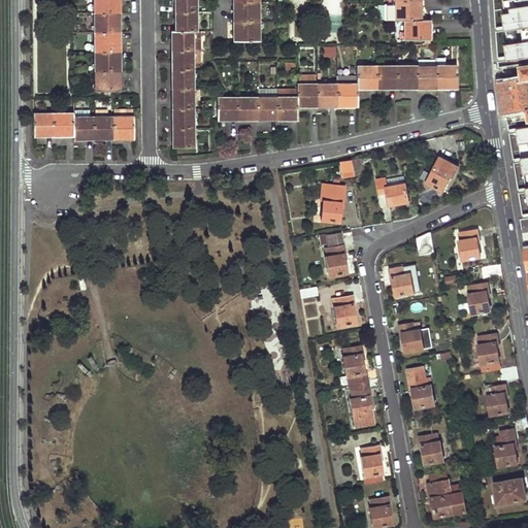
[(119,0),(94,0),(94,13),(119,12),(119,2),(119,0)]
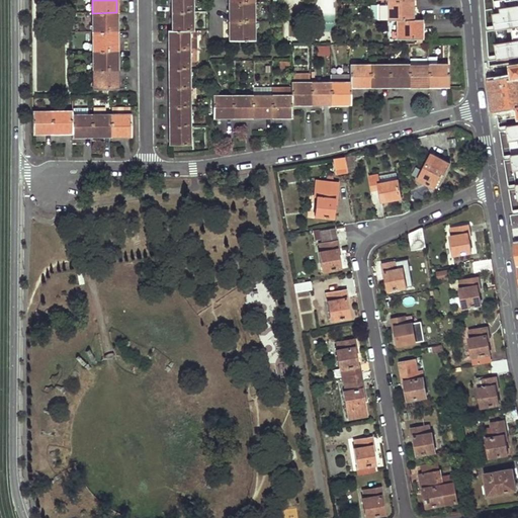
[(192,0),(171,0),(172,2),(172,10),(193,10),(192,0)]
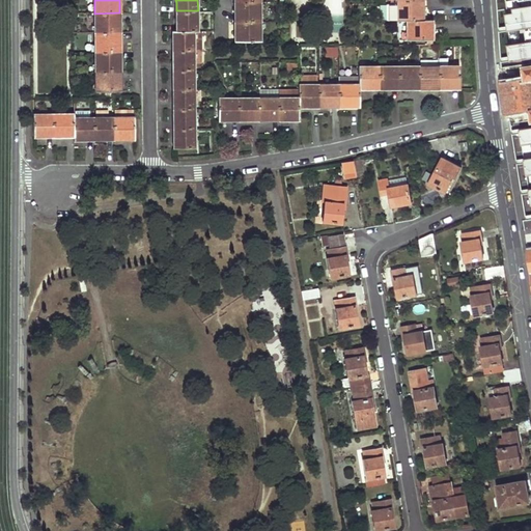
[(259,0),(253,0),(233,0),(233,10),(233,21),(260,20),(259,0)]
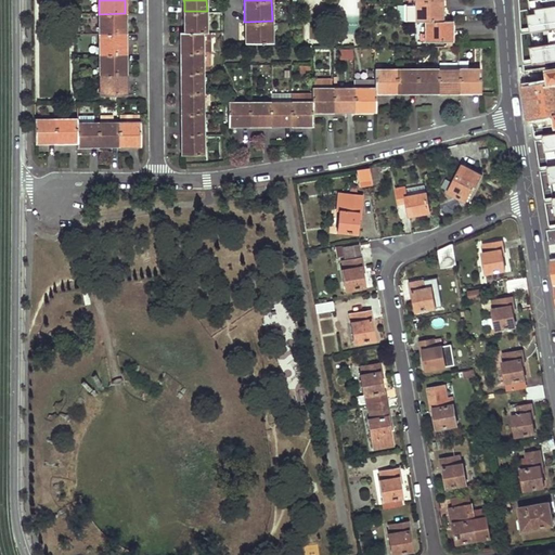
[(413,0),(414,3),(404,3),(404,20),(424,20),(441,20),(441,12),(441,0),(413,0)]
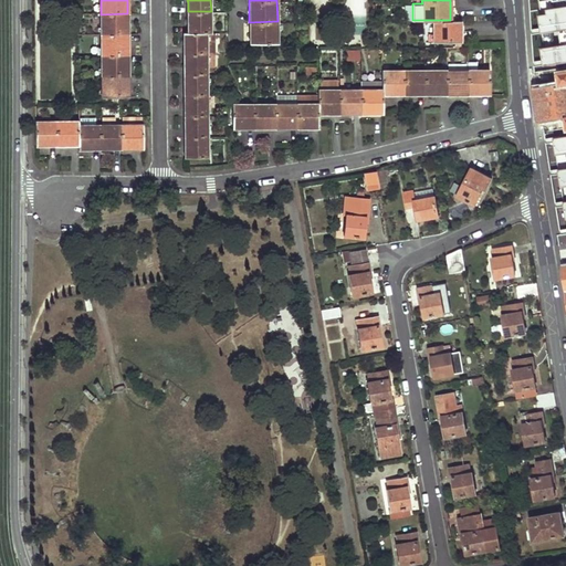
[(565,4),(545,8),(546,12),(536,13),(542,49),(555,46),(565,44),(565,4)]
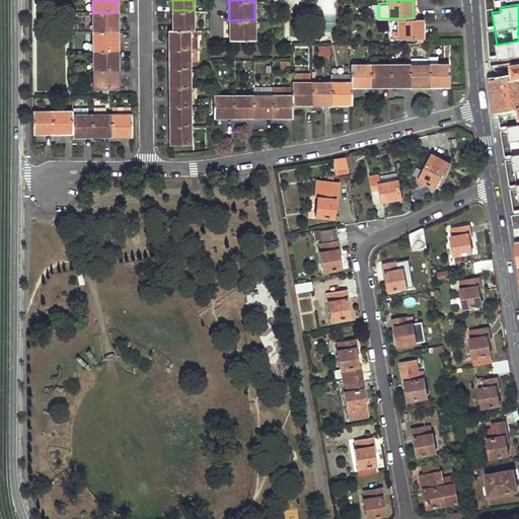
[(194,10),(172,10),(172,20),(172,29),(194,29),(194,10)]
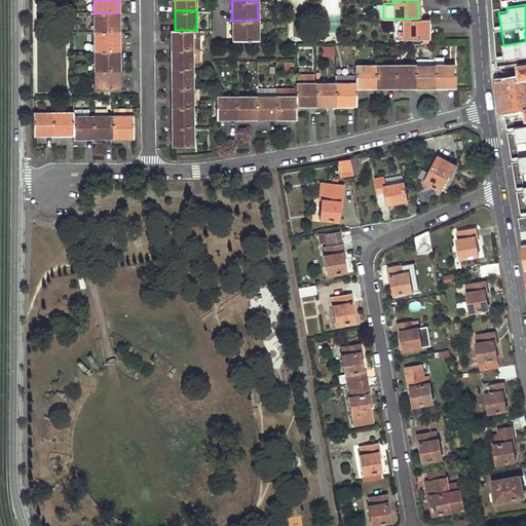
[(118,12),(94,13),(94,33),(119,32),(119,21),(118,12)]
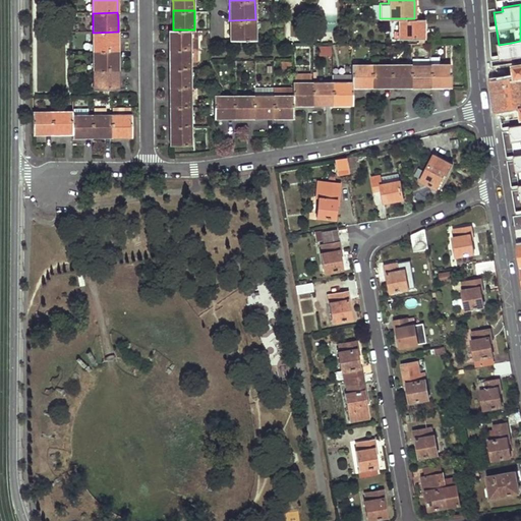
[(398,18),(398,39),(423,39),(423,31),(423,18),(414,18),(398,18)]
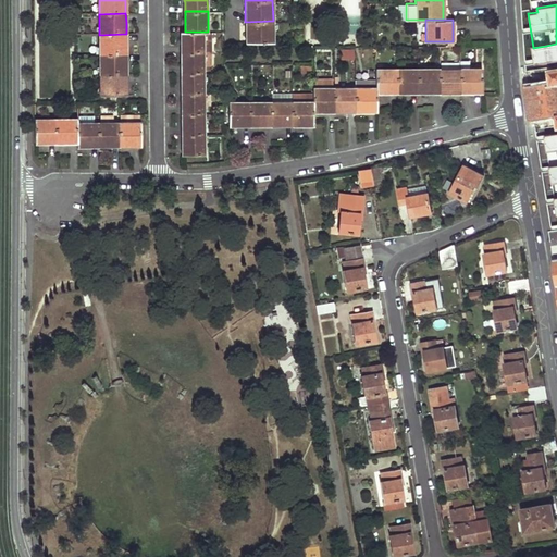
[(273,21),(245,22),(246,34),(246,42),(273,42),(273,21)]
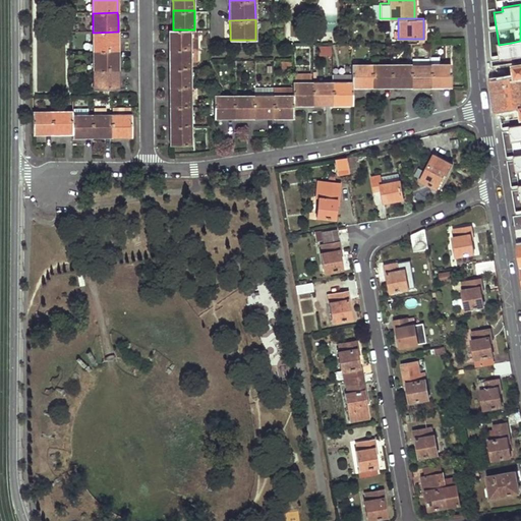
[(173,30),(169,30),(169,42),(169,49),(196,48),(196,30),(194,30),(173,30)]
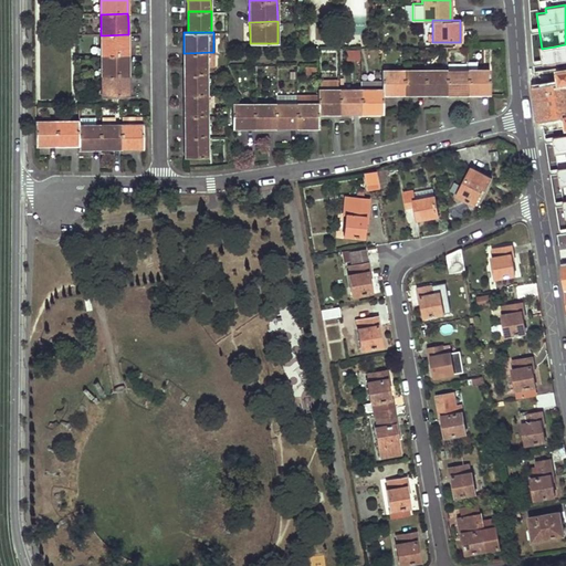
[(128,34),(101,35),(101,55),(128,55),(128,43),(128,34)]
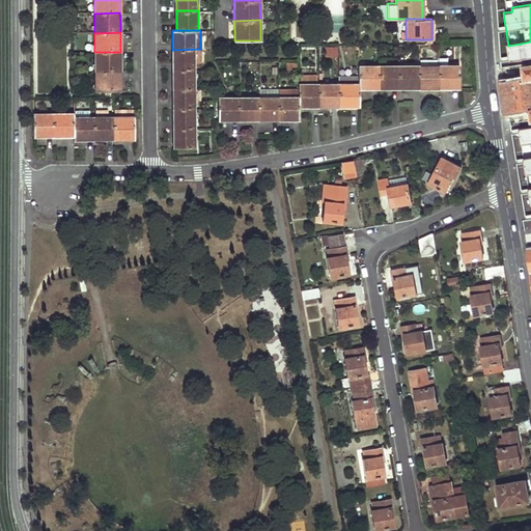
[(523,60),(530,59),(530,43),(521,44),(523,60)]
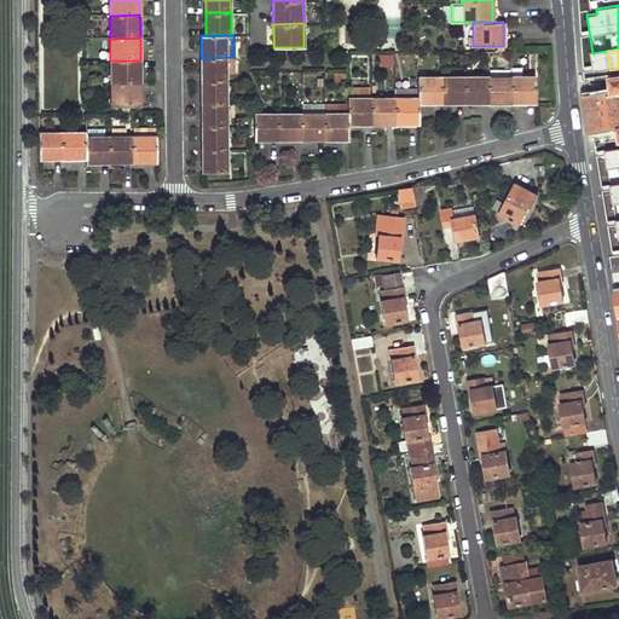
[(609,70),(607,51),(593,53),(595,73),(585,73),(580,79),(609,70)]
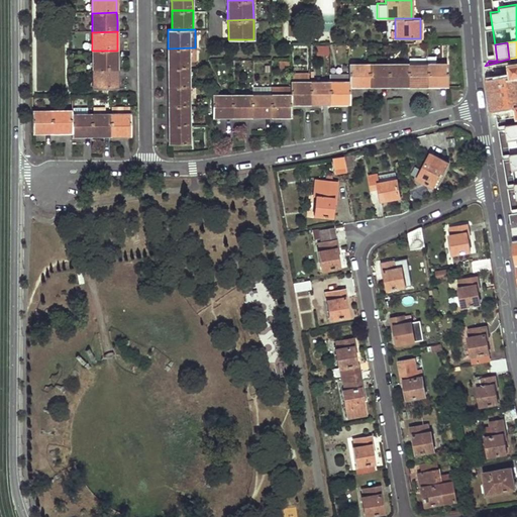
[(329,45),(316,46),(316,56),(329,56),(329,45)]
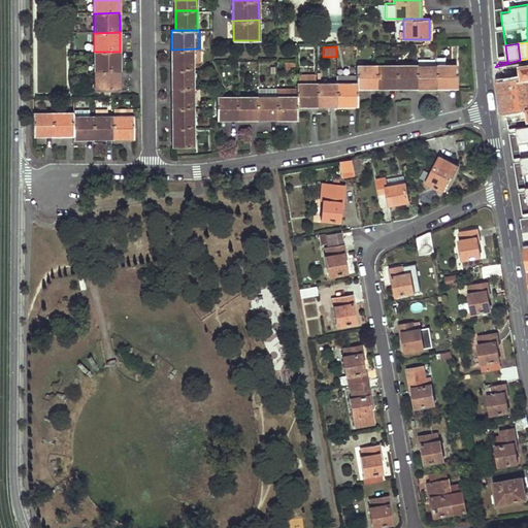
[(199,48),(171,50),(171,60),(171,69),(193,68),(193,62),(200,62),(199,48)]
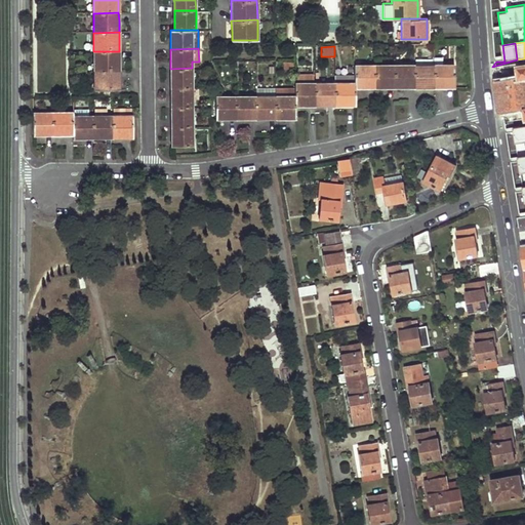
[(119,51),(93,51),(93,71),(119,70),(119,61),(119,51)]
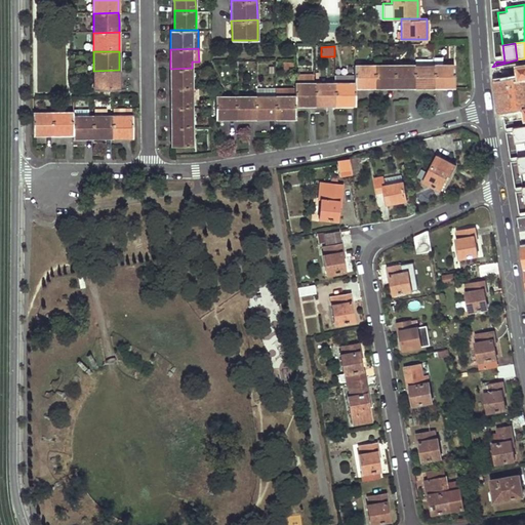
[(524,58),(517,59),(492,67),(500,112),(500,125),(510,125),(510,111),(515,110),(516,120),(524,117),(524,65),(520,66),(519,63),(524,61),(524,58)]
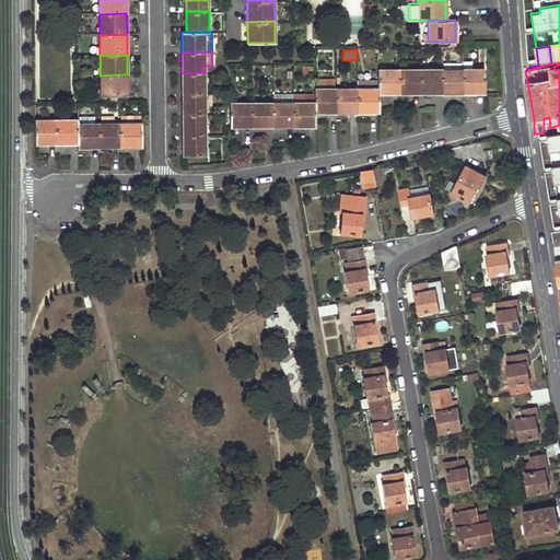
[(397,68),(377,68),(377,79),(377,93),(388,93),(388,89),(398,89),(397,68)]
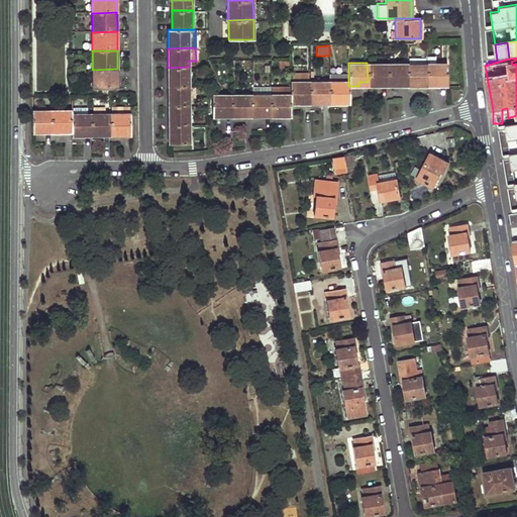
[(387,63),(367,63),(368,82),(368,86),(377,86),(377,82),(387,82),(387,63)]
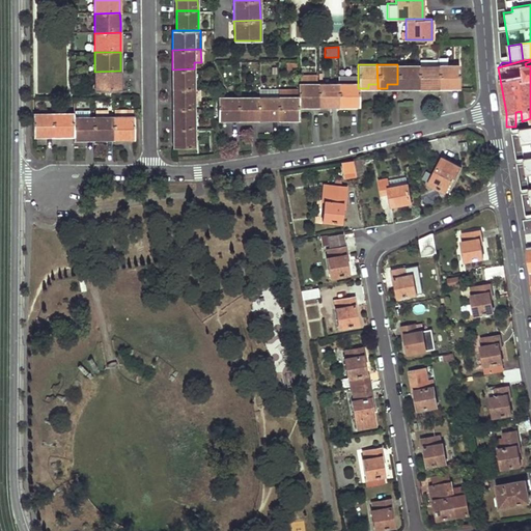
[(417,64),(397,64),(397,84),(397,88),(402,88),(408,88),(408,84),(417,84),(417,64)]
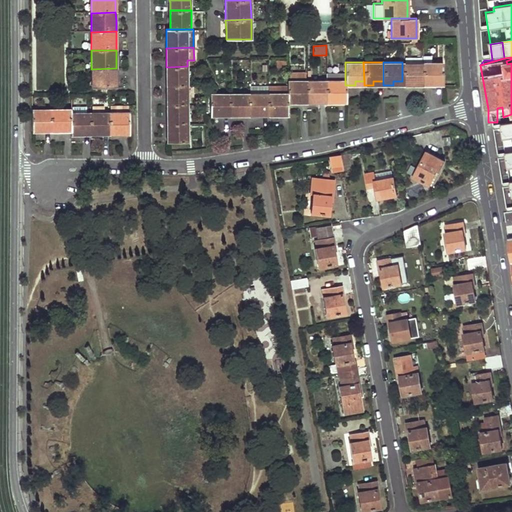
[(404,62),(402,62),(402,81),(402,84),(412,84),(412,81),(422,81),(422,62),(420,62),(404,62)]
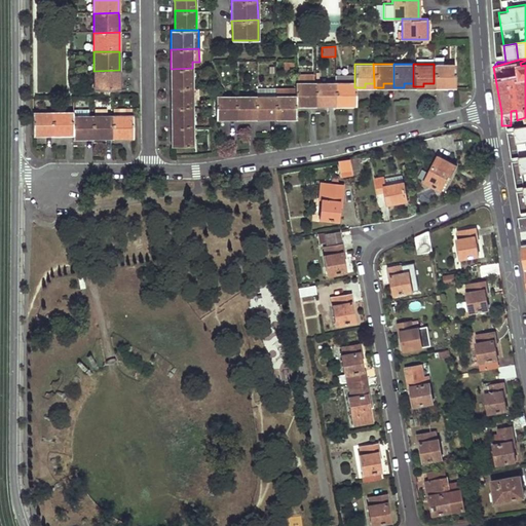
[(453,64),(434,64),(434,83),(434,86),(444,86),(444,83),(454,83),(453,64)]
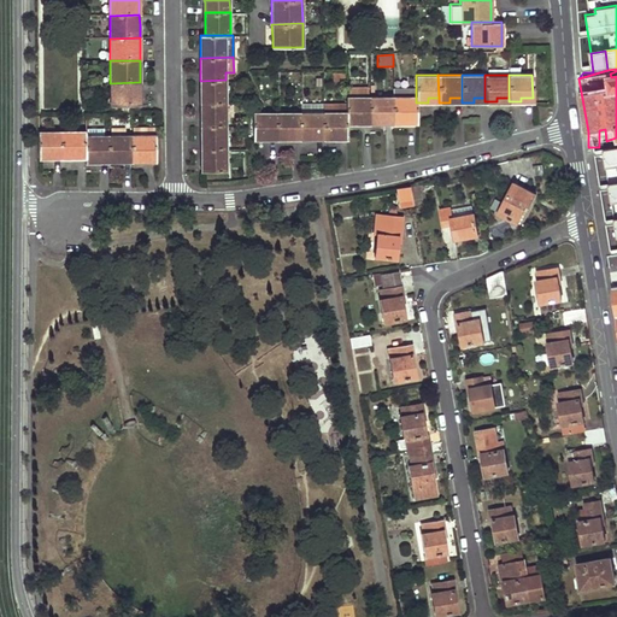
[(225,80),(200,81),(200,92),(201,103),(225,103),(225,80)]
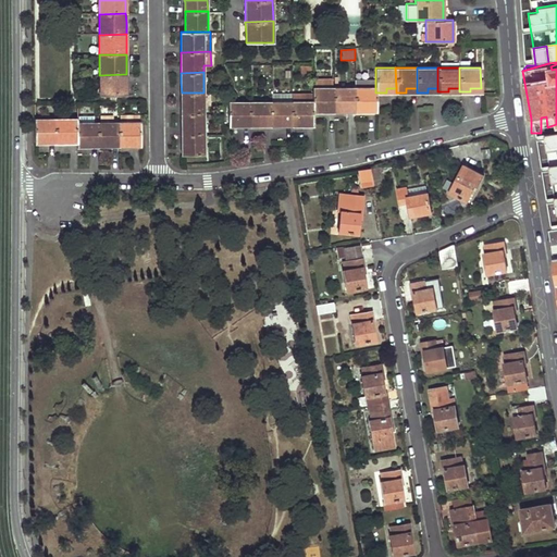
[(126,74),(99,75),(99,96),(126,95),(126,84),(126,74)]
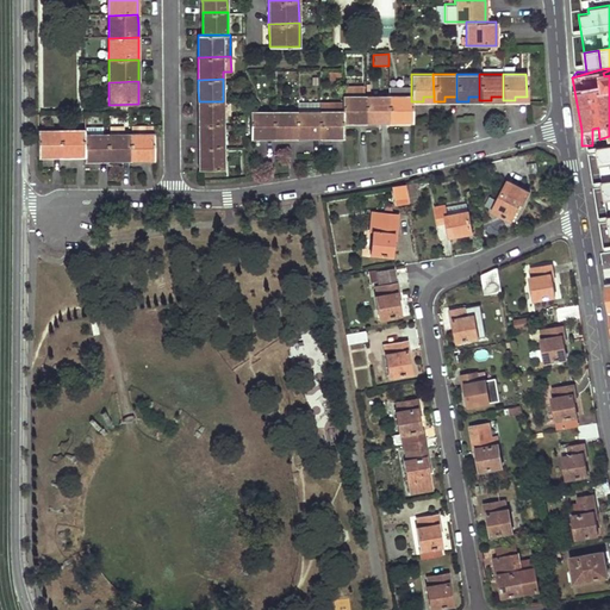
[(344,94),(342,94),(342,101),(342,111),(343,122),(354,122),(354,117),(366,117),(366,94),(363,94),(363,85),(343,85),(344,94)]
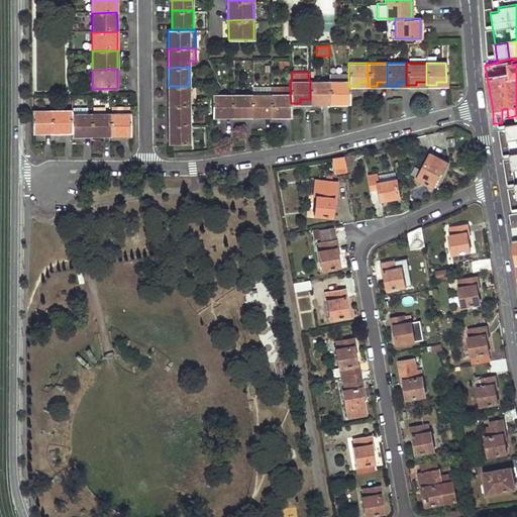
[(348,73),(329,73),(329,80),(328,100),(328,103),(339,103),(338,99),(348,99),(348,86),(348,73)]
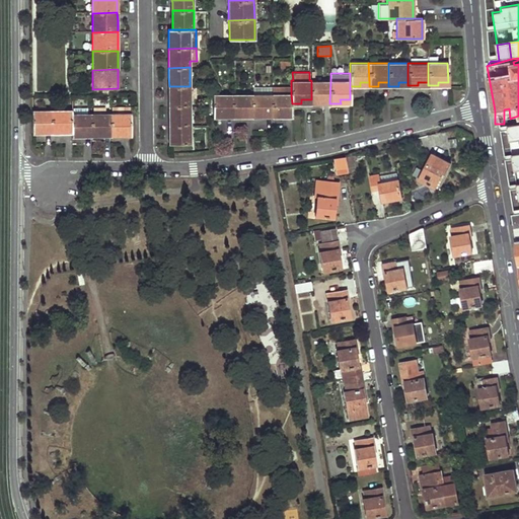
[(330,80),(311,80),(311,99),(311,103),(321,103),(320,99),(329,100),(330,80)]
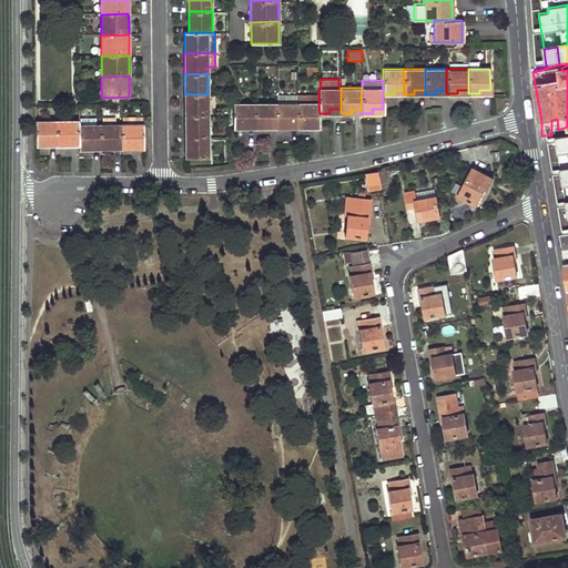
[(208,94),(185,94),(185,104),(185,115),(209,115),(208,94)]
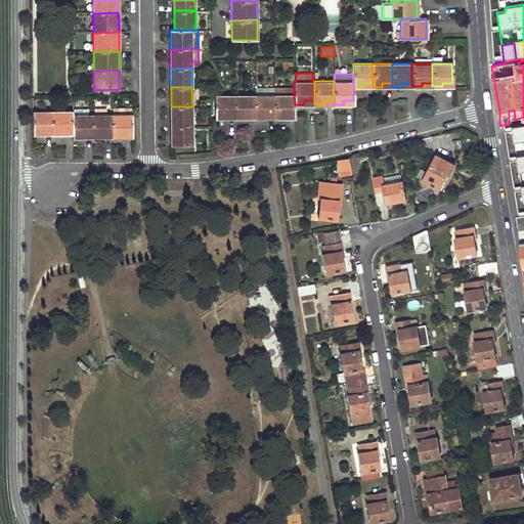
[(273,87),(254,87),(254,95),(273,95),(273,88),(273,87)]
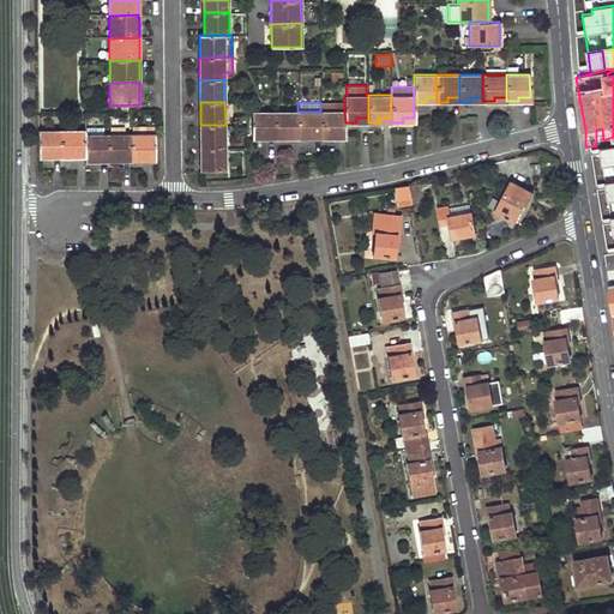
[(275,112),(250,112),(251,138),(263,138),(263,133),(275,133),(275,112)]
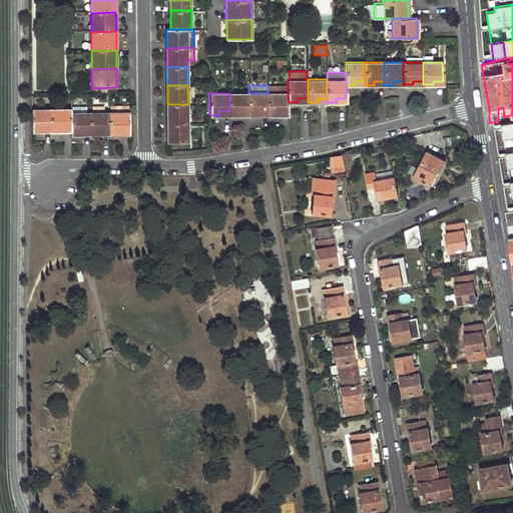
[(248,93),(229,93),(229,111),(229,115),(239,115),(238,111),(249,111),(248,93)]
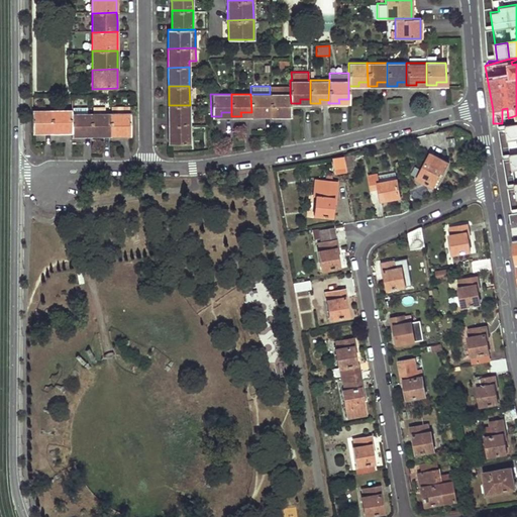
[(270,94),(250,94),(251,112),(251,116),(261,116),(261,112),(271,112),(270,94)]
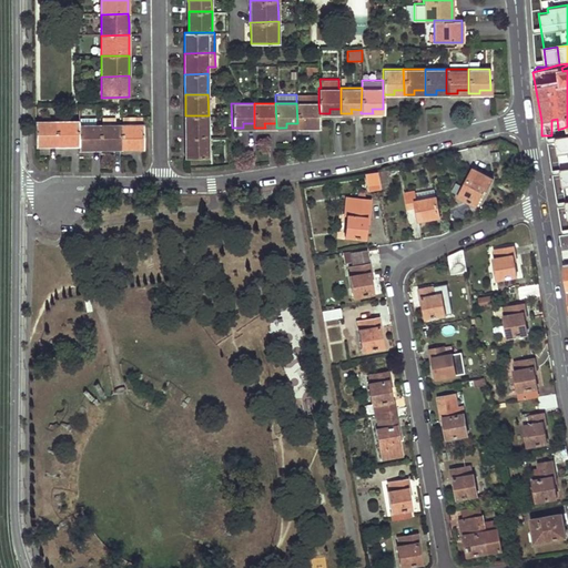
[(318,103),(296,103),(297,123),(297,128),(308,128),(308,123),(320,123),(320,113),(318,103)]
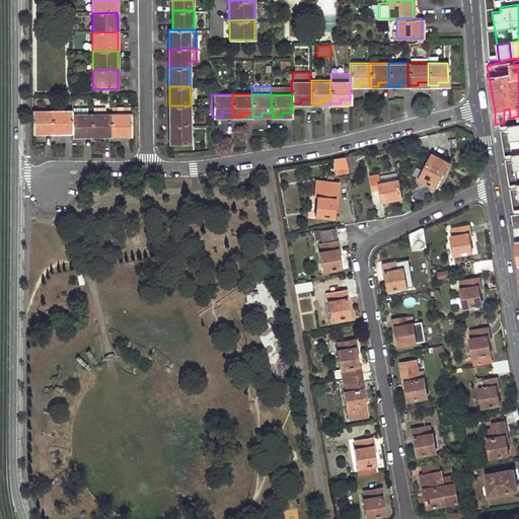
[(191,105),(169,105),(169,115),(169,124),(191,124),(191,105)]
